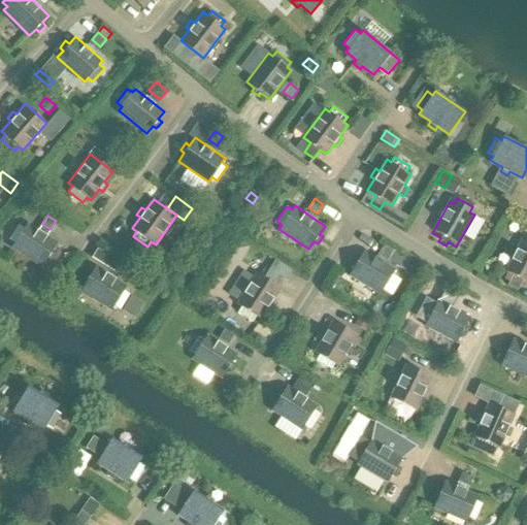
[(47,258),(51,260),(56,253),(52,250),(58,242),(27,222),(24,226),(19,223),(9,237),(14,241),(11,245),(42,265),(47,258)]
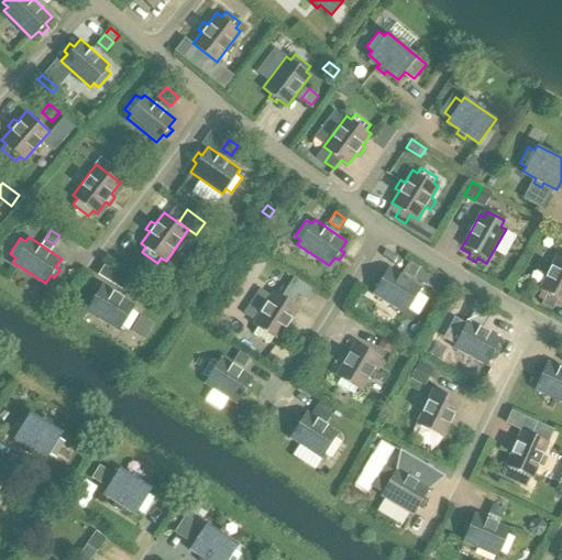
[(539,288),(548,292),(542,302),(553,308),(559,298),(561,299),(561,255),(557,253),(539,288)]
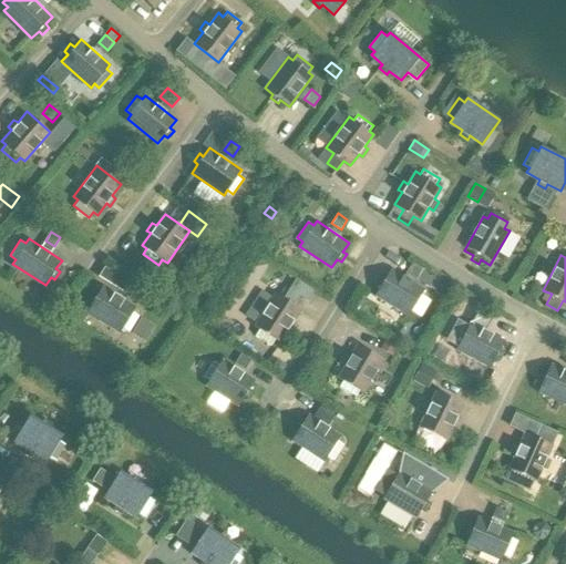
[(407,270),(409,272),(417,277),(423,267),(413,260),(407,270)]
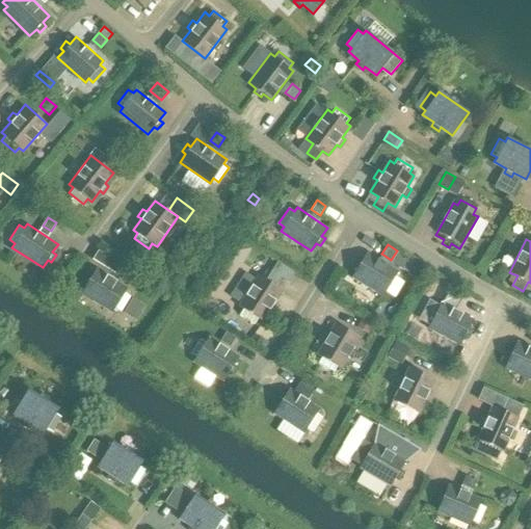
[(258,247),(251,262),(266,268),(272,253),(258,247)]
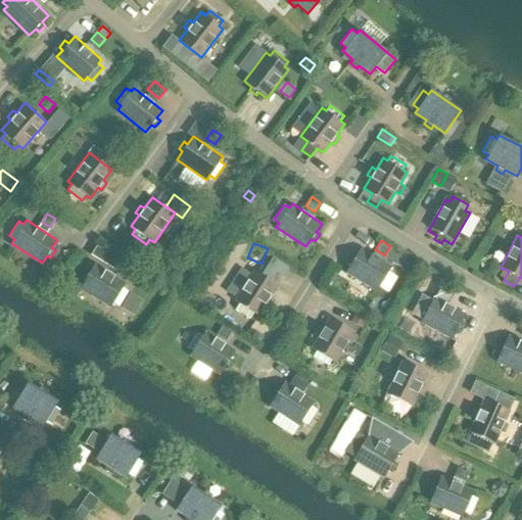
[(351,263),(346,271),(377,290),(380,285),(385,289),(394,274),(389,271),(391,267),(361,247),(356,255),(352,253),(347,261),(351,263)]
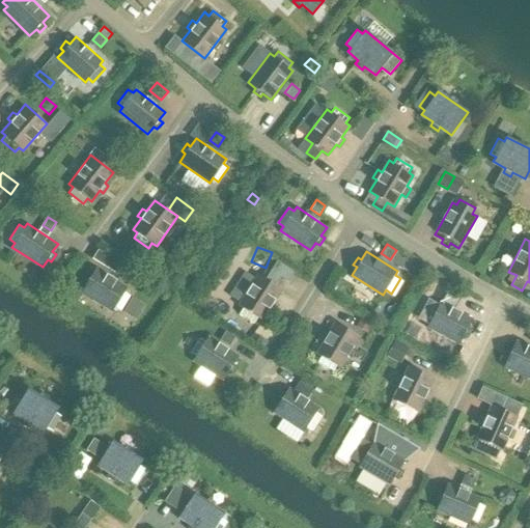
[(116,260),(111,269),(120,274),(126,266),(116,260)]
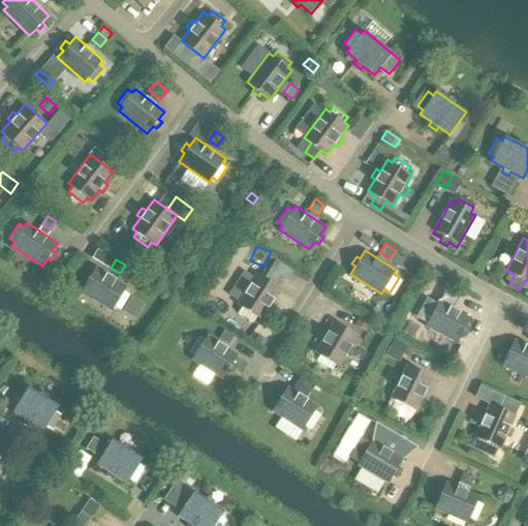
[(86,282),(81,290),(112,309),(115,305),(120,308),(129,294),(124,289),(126,285),(95,267),(91,275),(87,272),(82,280),(86,282)]
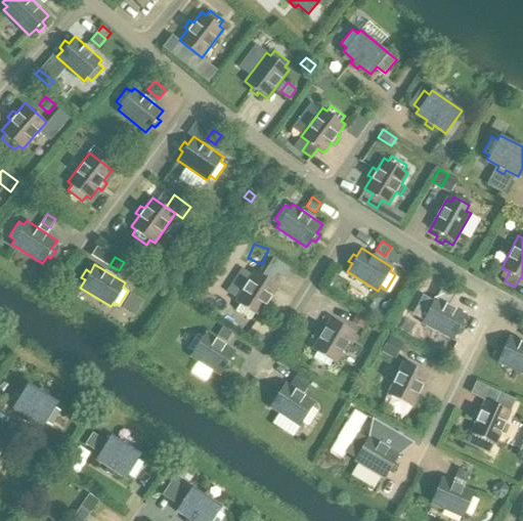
[(124,273),(130,276),(135,269),(128,265),(124,273)]
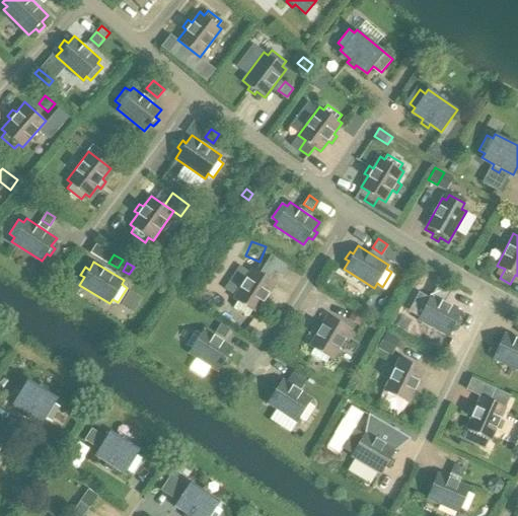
[(276,282),(252,268),(233,297),(237,300),(234,305),(248,315),(252,309),(256,312),(264,301),(268,303),(272,296),(269,294),(276,282)]
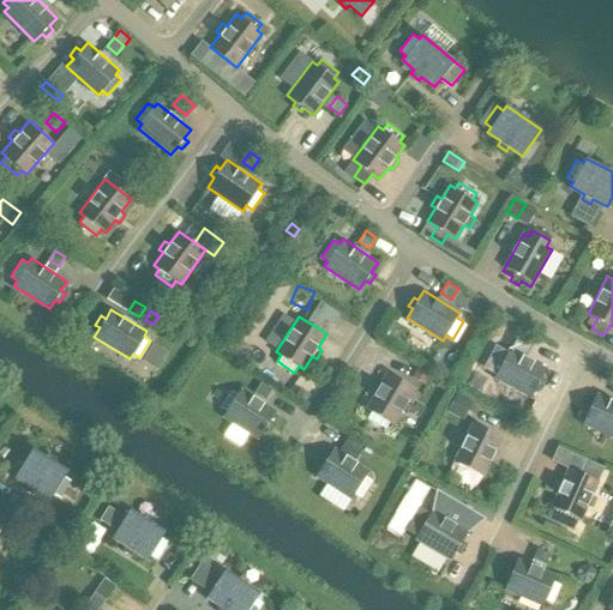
[(541,378),(547,368),(510,348),(508,354),(500,350),(491,368),(497,372),(494,376),(532,397),(536,387),(541,390),(546,380),(541,378)]
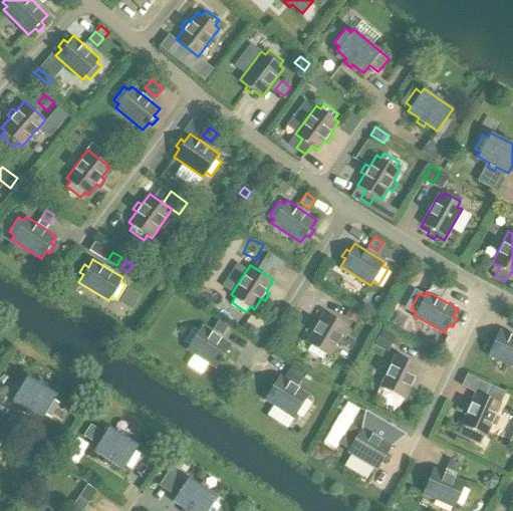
[(356,320),(360,313),(349,307),(345,313),(356,320)]
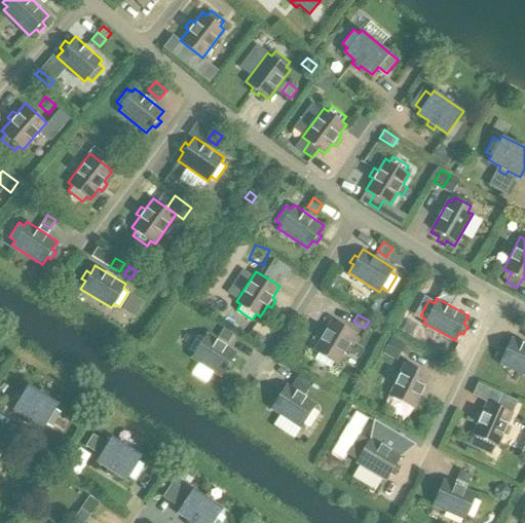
[(397,328),(410,336),(417,324),(404,315),(397,328)]
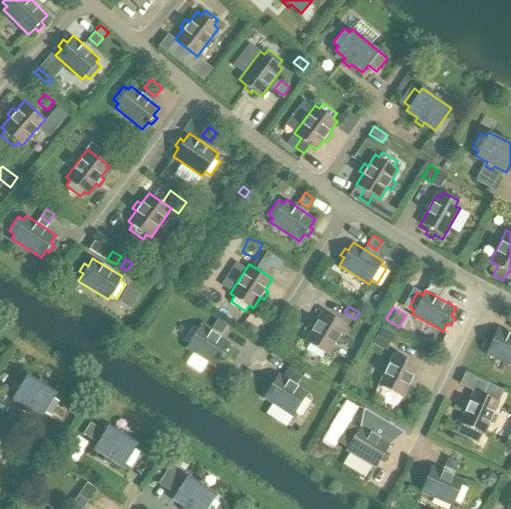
[(329,354),(346,324),(323,310),(316,321),(312,319),(308,327),(312,329),(305,340),(309,343),(306,348),(321,357),(324,352),(329,354)]
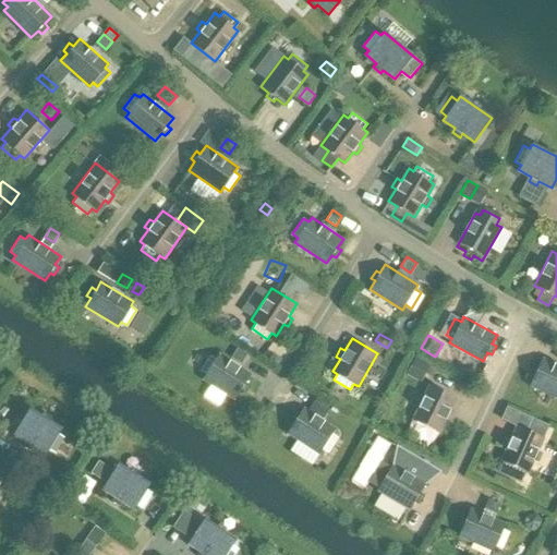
[(397,350),(406,354),(409,348),(400,344),(397,350)]
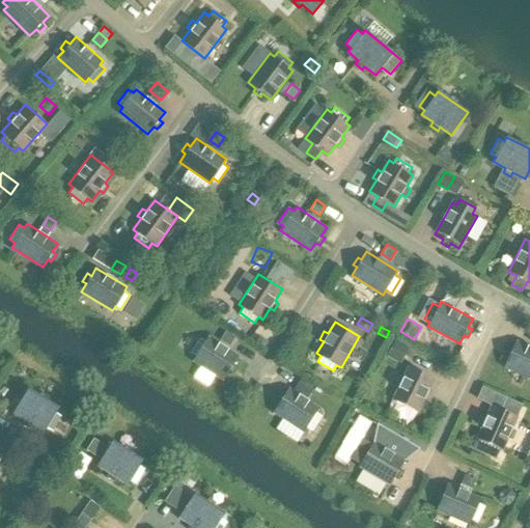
[(226,330),(221,338),(229,343),(235,335),(226,330)]
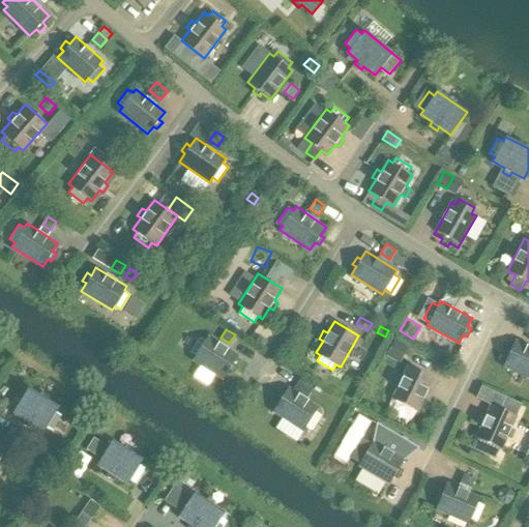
[(233,362),(238,355),(207,335),(205,340),(200,337),(189,351),(196,354),(193,359),(223,379),(228,371),(232,373),(237,366),(233,362)]
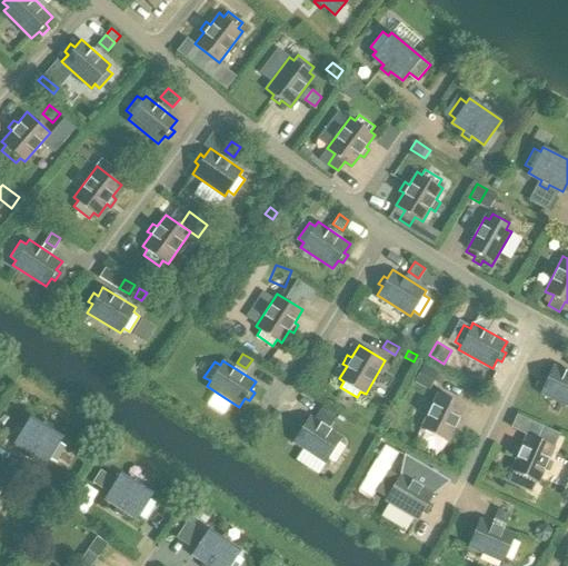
[(415,379),(430,388),(439,371),(424,364),(415,379)]
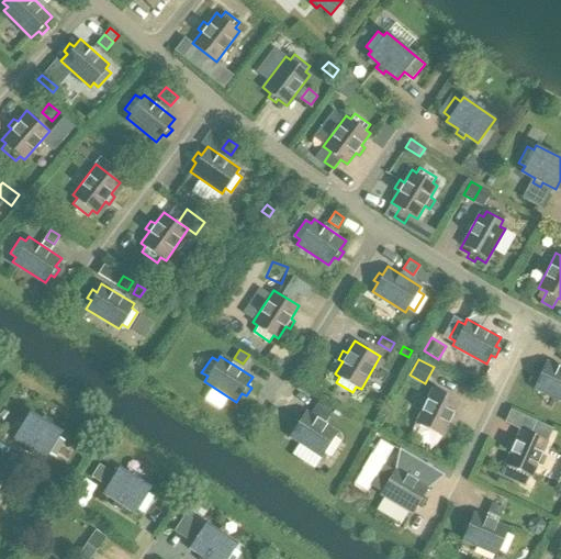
[(538,378),(534,387),(560,400),(560,367),(547,360),(542,369),(538,367),(534,376),(538,378)]
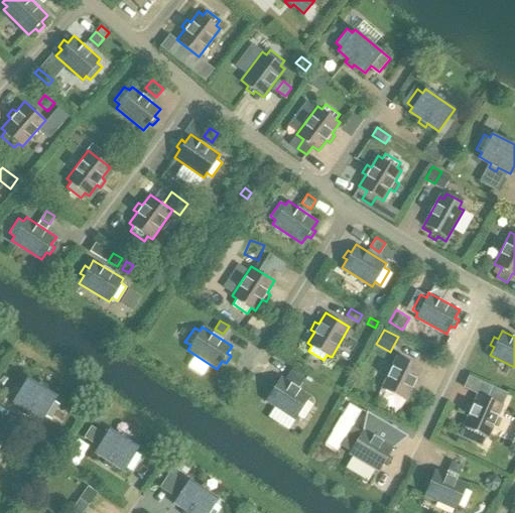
[(421,368),(397,356),(382,387),(386,390),(383,395),(399,403),(401,397),(406,399),(412,387),(416,389),(419,381),(416,379),(421,368)]
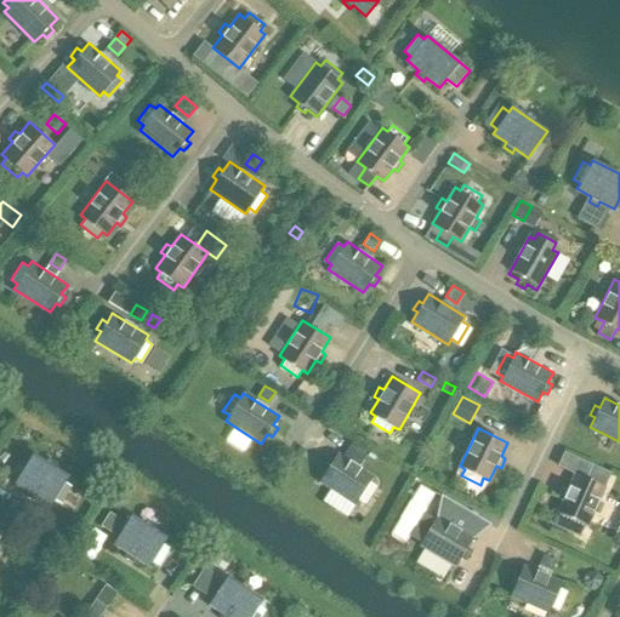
[(325,472),(319,480),(356,503),(359,498),(365,502),(376,485),(370,481),(374,475),(337,452),(331,462),(326,460),(322,468),(325,472)]
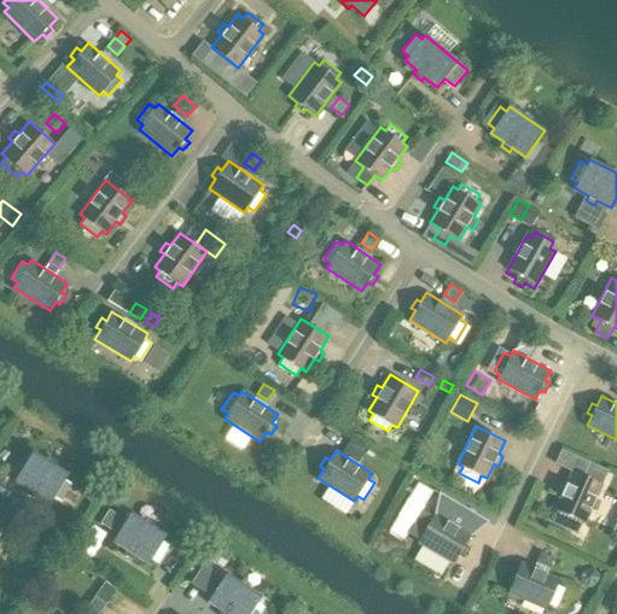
[(69,474),(33,451),(15,479),(29,487),(25,492),(35,498),(38,493),(51,502),(54,497),(60,501),(71,483),(65,479),(69,474)]
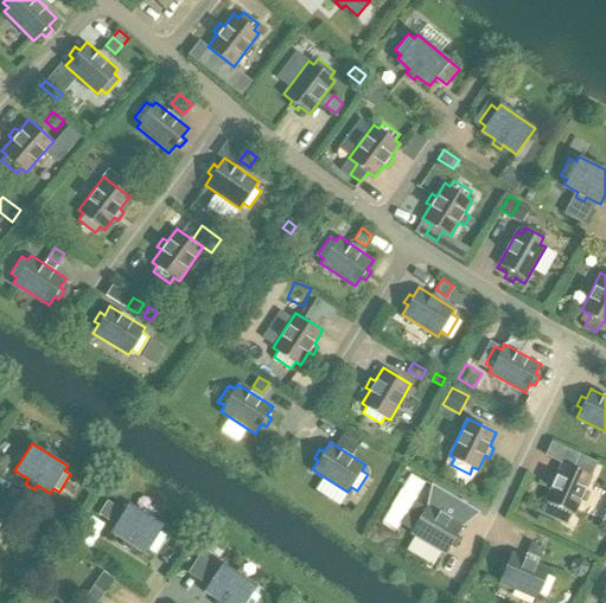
[(574,513),(592,475),(562,462),(556,476),(552,474),(547,483),(552,486),(546,500),(550,502),(548,510),(566,518),(569,511),(574,513)]
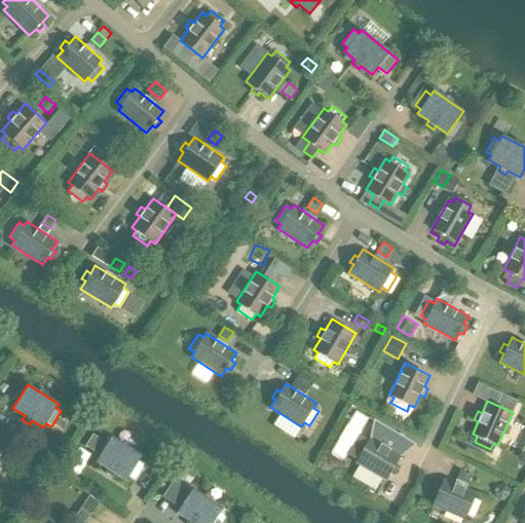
[(86,445),(97,451),(104,440),(94,434),(86,445)]
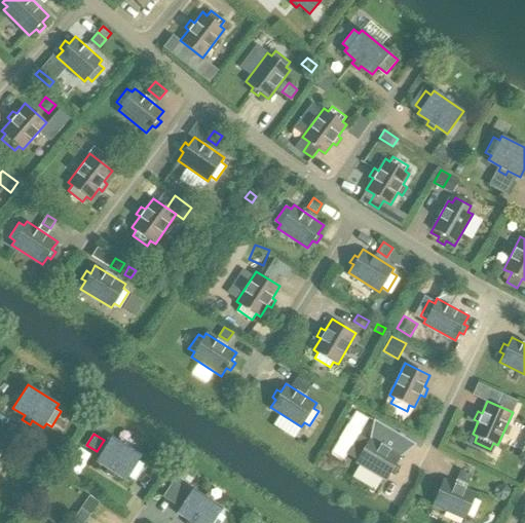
[(142,456),(111,437),(97,460),(108,468),(105,472),(113,476),(115,473),(126,480),(129,475),(135,479),(144,463),(139,460),(142,456)]
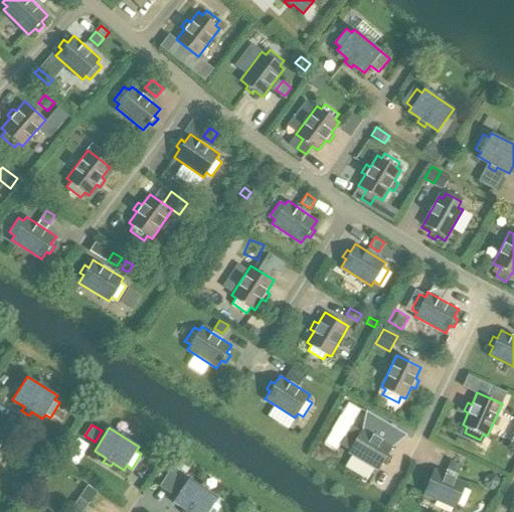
[(388,454),(392,447),(362,428),(359,433),(354,430),(345,444),(351,447),(348,452),(378,470),(383,462),(387,464),(391,457),(388,454)]
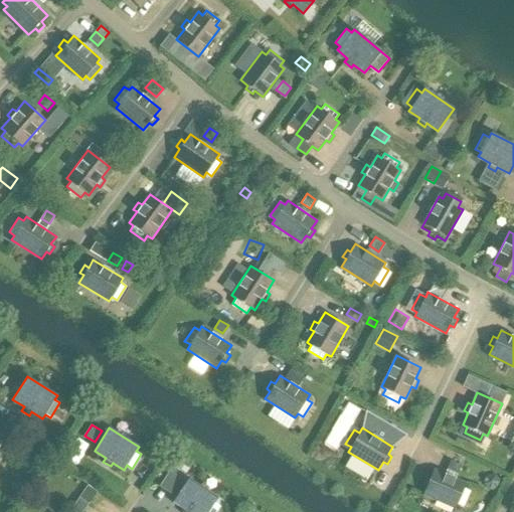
[(175,465),(186,472),(190,467),(179,460),(175,465)]
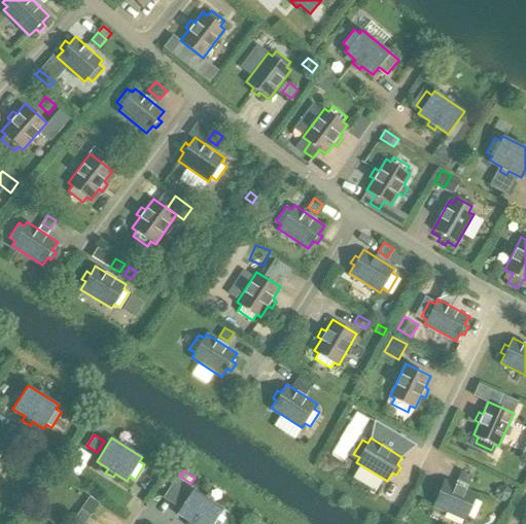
[(458,481),(468,485),(472,475),(462,470),(458,481)]
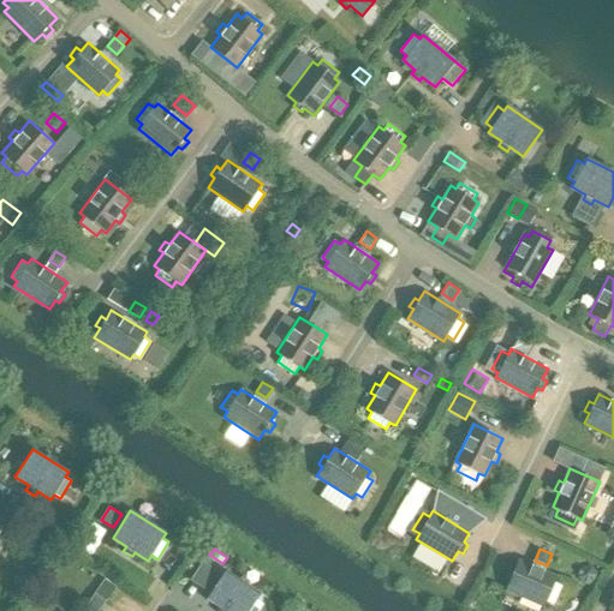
[(510,579),(506,589),(544,606),(547,600),(554,603),(561,585),(555,581),(558,576),(518,559),(514,569),(510,567),(505,576),(510,579)]
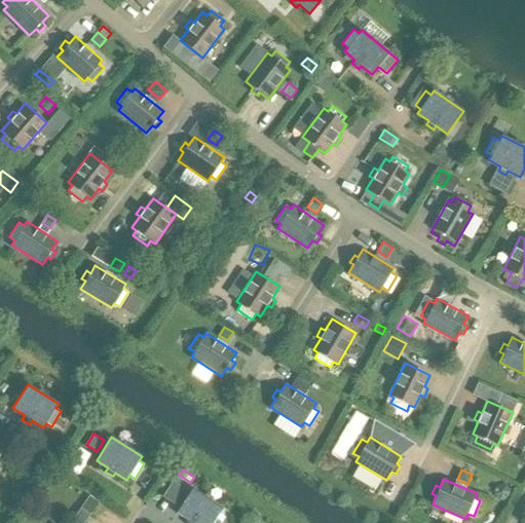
[(507,482),(497,482),(493,491),(498,498),(509,497),(512,489),(507,482)]
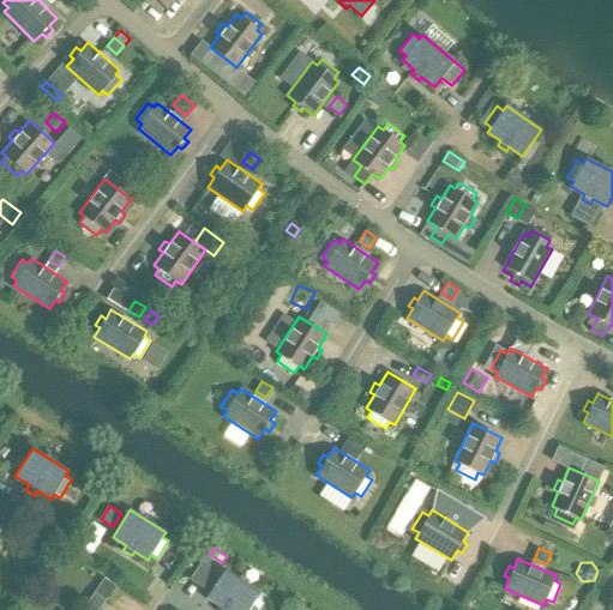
[(204,583),(212,589),(223,572),(215,566),(204,583)]
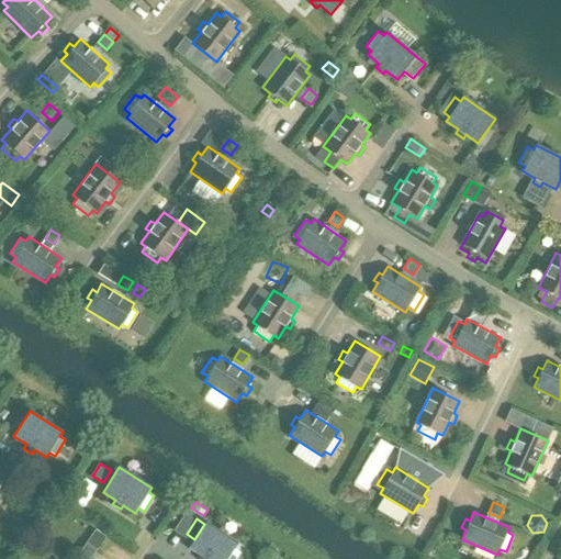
[(237,544),(205,522),(204,524),(194,539),(189,547),(201,555),(199,558),(235,558),(240,551),(235,548),(237,544)]
